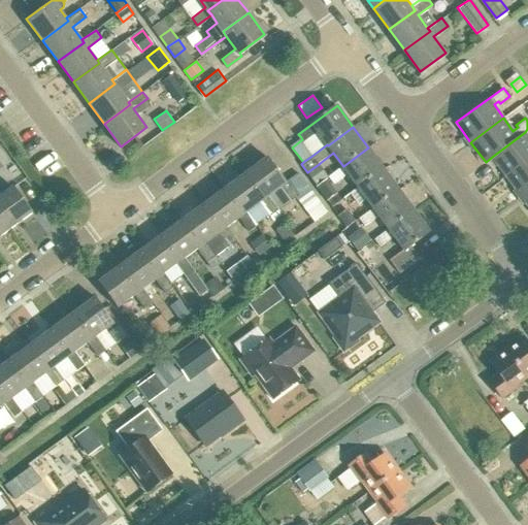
[(506,175),(527,159),(527,137),(525,132),(492,157),(506,175)]
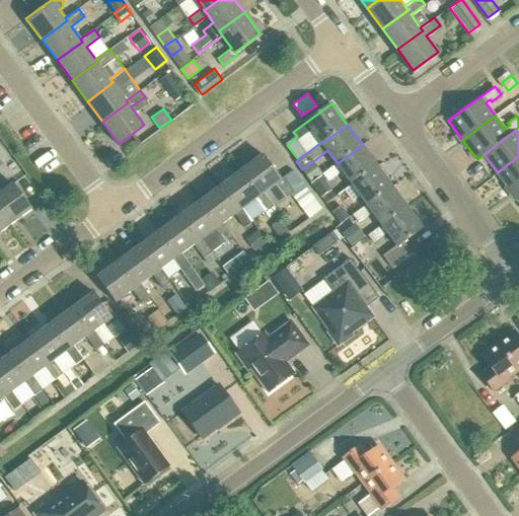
[(337,162),(322,172),(328,180),(342,170),(352,183),(353,185),(377,166),(362,145),(338,163),(337,162)]
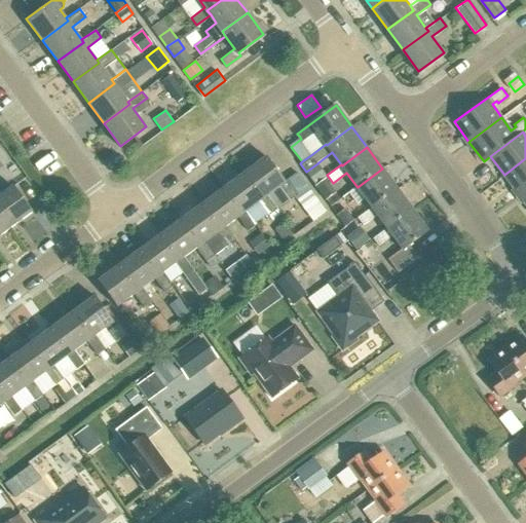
[(266,155),(245,171),(263,196),(267,193),(277,208),(290,198),(294,195),(298,200),(302,206),(315,195),(310,190),(297,171),(287,178),(285,180),(266,155)]
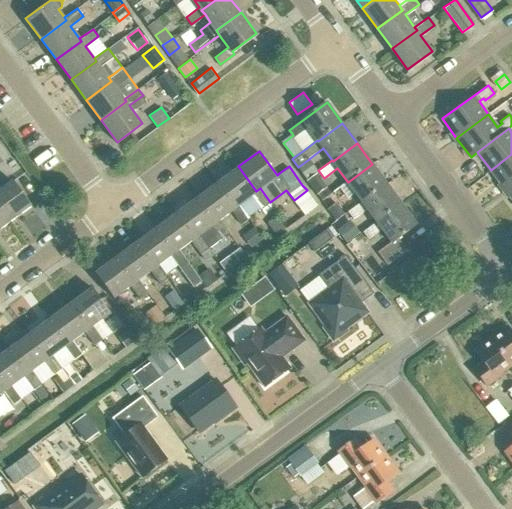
[(511,154),(491,170),(505,189),(511,183),(511,154)]
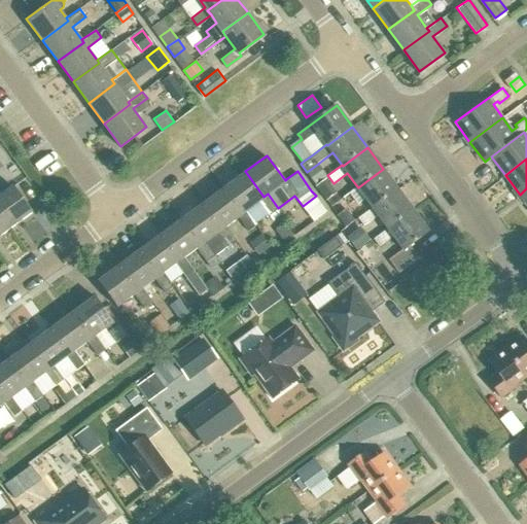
[(318,164),(307,172),(316,184),(327,176),(318,164)]
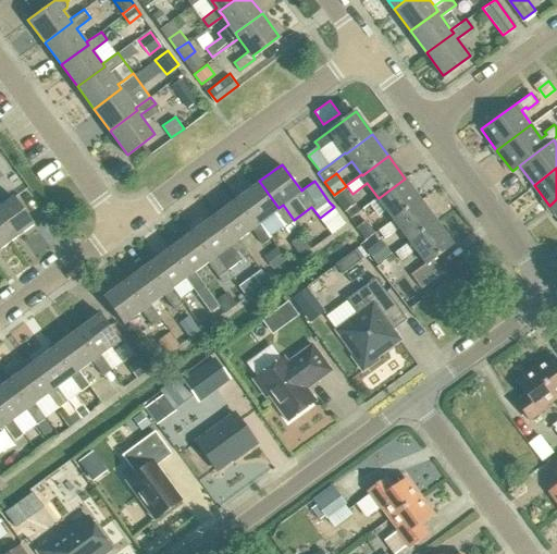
[(405,179),(379,198),(394,219),(421,199),(405,179)]
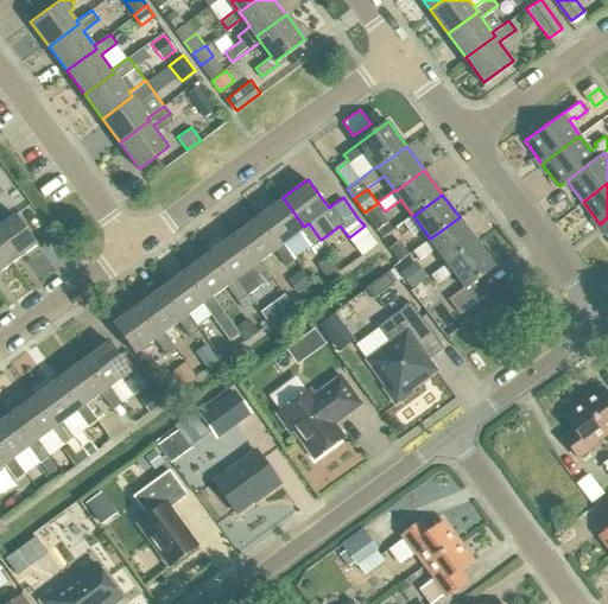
[(283,197),(258,215),(280,245),(284,242),(298,230),(311,247),(320,241),(321,240),(309,223),(304,227),(283,197)]
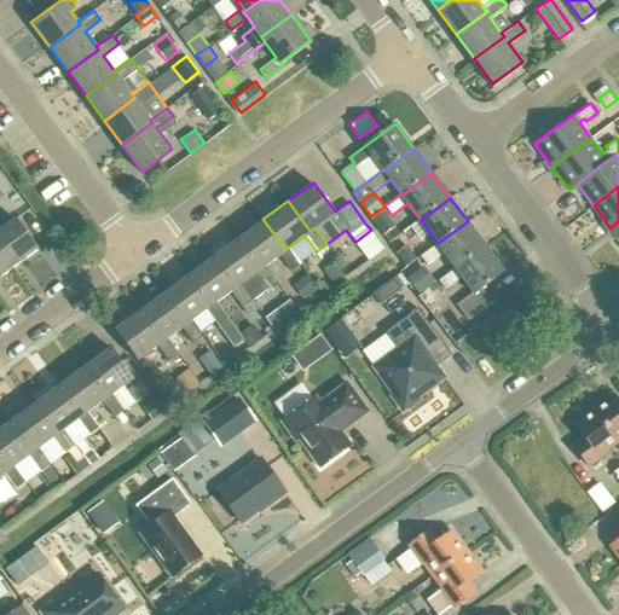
[(382,235),(395,225),(383,208),(370,218),(382,235)]
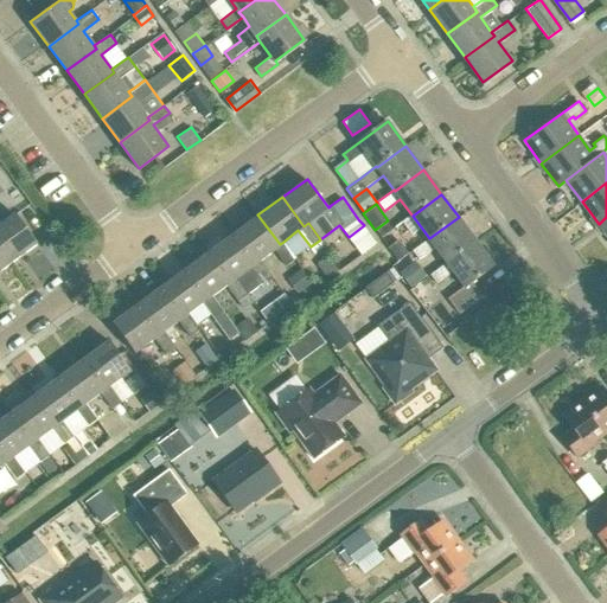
[(0,244),(13,262),(38,243),(16,213),(0,224),(0,244)]
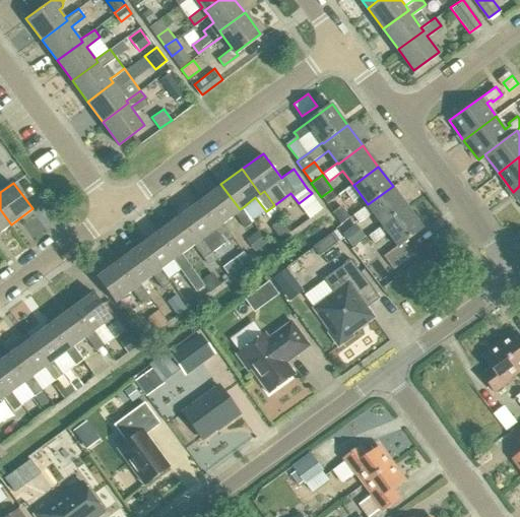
[(219,224),(222,221),(236,212),(246,227),(253,221),(243,207),(240,209),(220,184),(200,199),(219,224)]
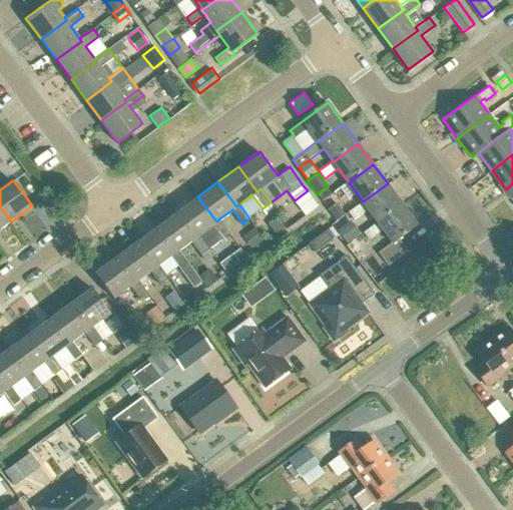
[(363,201),(349,211),(353,217),(355,218),(368,208),(377,221),(378,222),(403,204),(388,183),(363,201)]
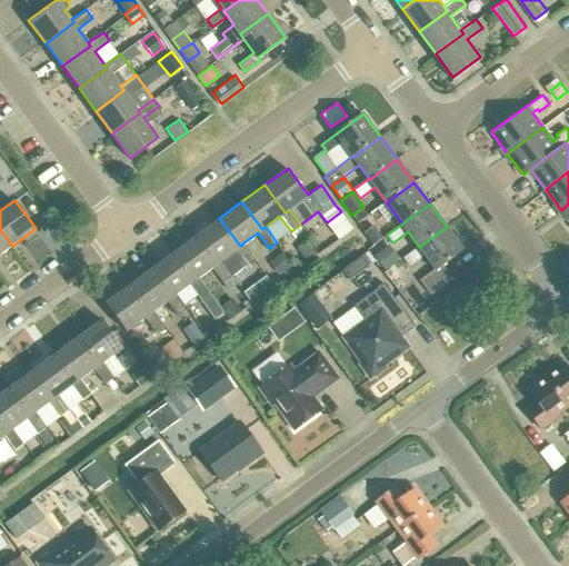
[(219,218),(197,235),(217,262),(221,259),(232,275),(246,265),(255,258),(243,242),(240,246),(219,218)]
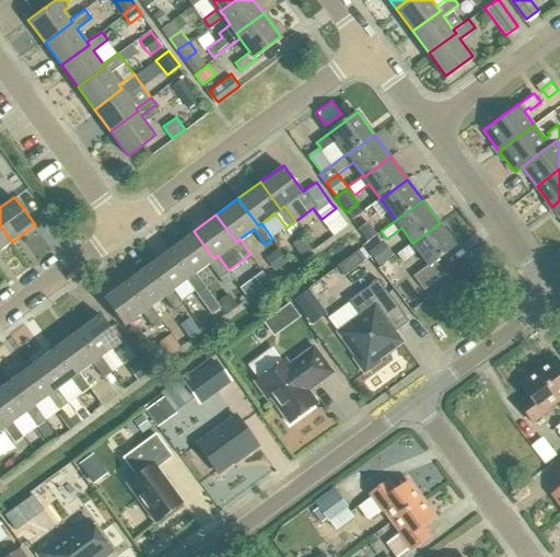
[(369,220),(358,228),(366,241),(368,240),(377,233),(369,220)]
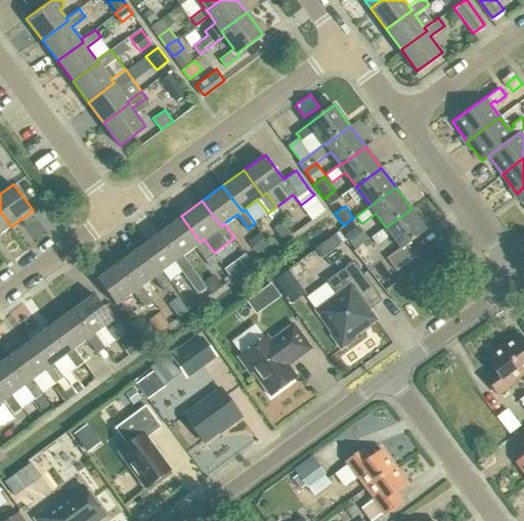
[(275,208),(268,213),(271,218),(278,212),(275,208)]
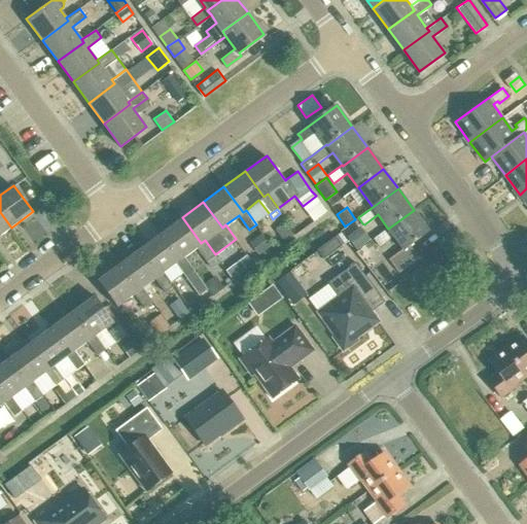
[(410,245),(428,231),(414,210),(388,229),(387,228),(374,238),(379,245),(393,235),(403,249),(390,259),(399,272),(418,257),(410,245)]
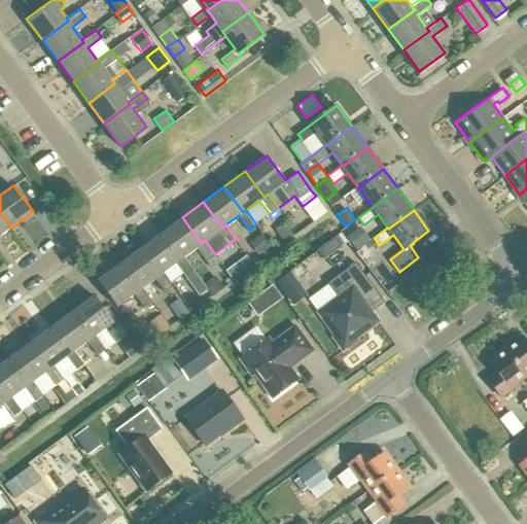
[(0,235),(11,228),(0,212),(0,235)]
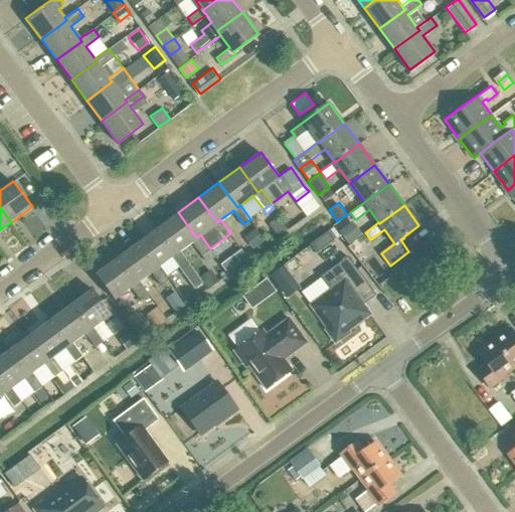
[(178,212),(158,227),(176,252),(180,249),(192,240),(202,254),(210,248),(200,234),(196,237),(178,212)]
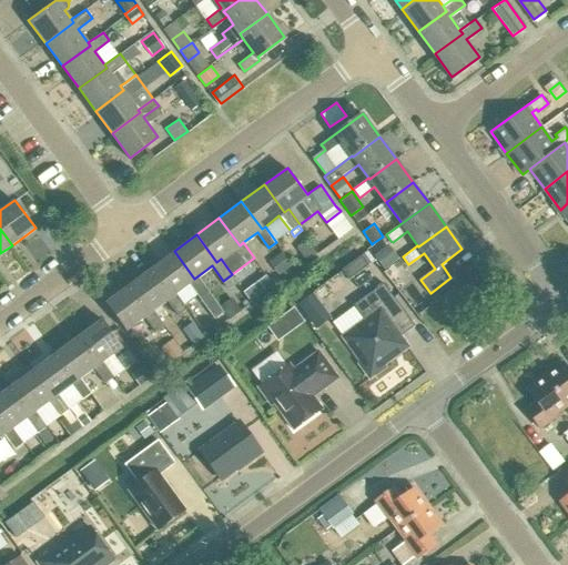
[(383,236),(373,243),(377,250),(387,243),(391,241),(386,234),(383,236)]
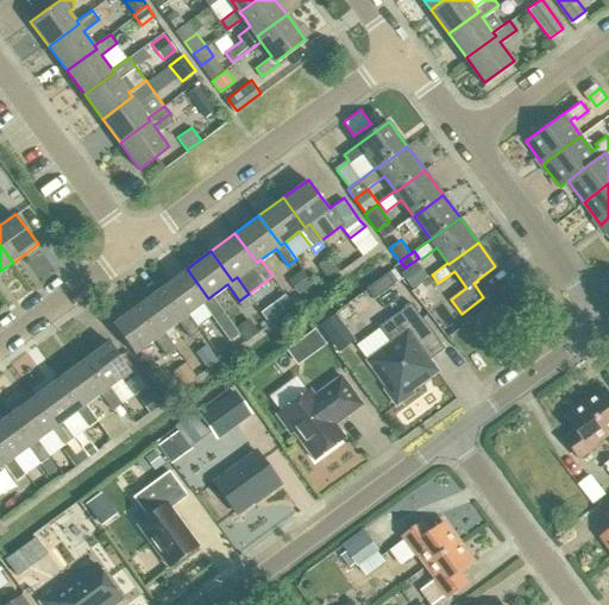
[(327,278),(339,270),(330,257),(318,265),(327,278)]
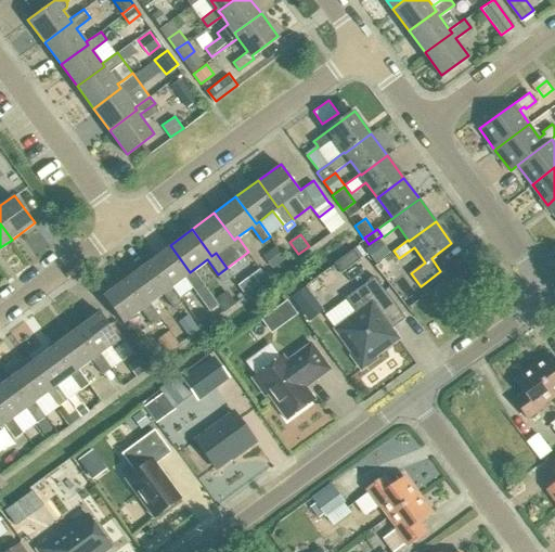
[(369,244),(365,247),(375,261),(389,252),(378,238),(369,244)]
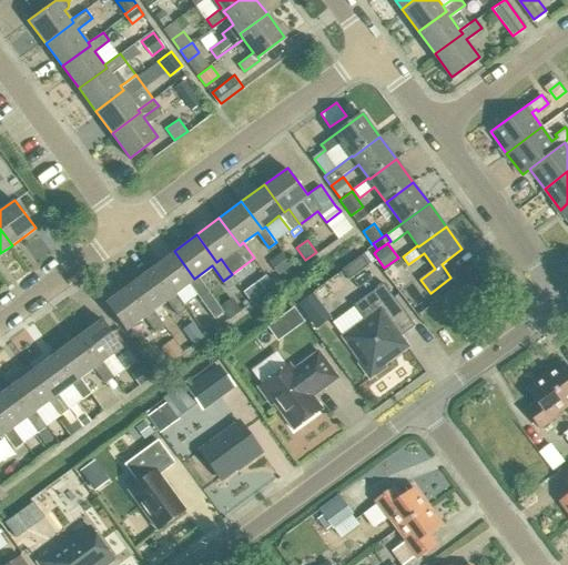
[(174,251),(151,268),(172,295),(175,292),(190,282),(215,318),(224,311),(199,275),(194,279),(174,251)]
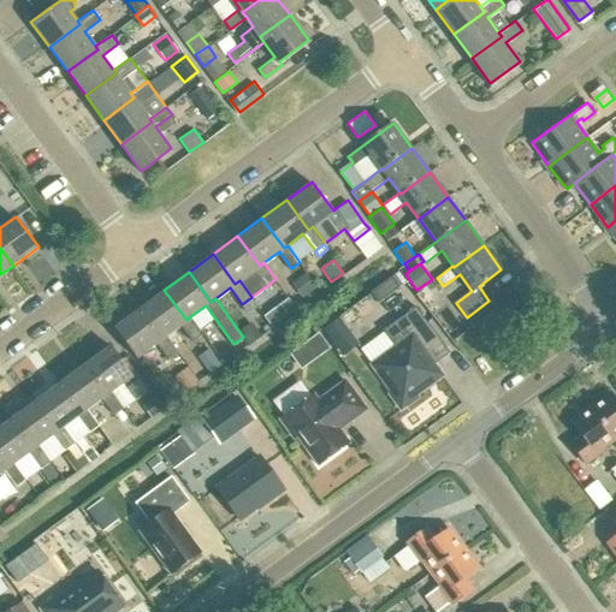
[(378,302),(400,286),(392,275),(371,291),(378,302)]
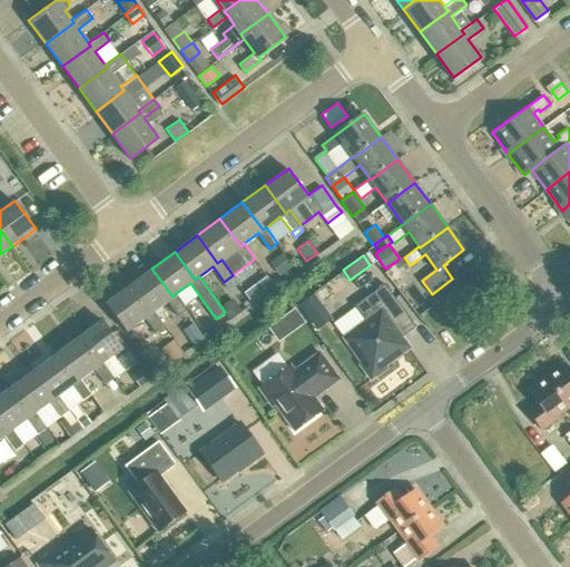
[(154,310),(167,300),(178,315),(188,309),(176,293),(173,296),(151,269),(129,285),(150,313),(154,310)]
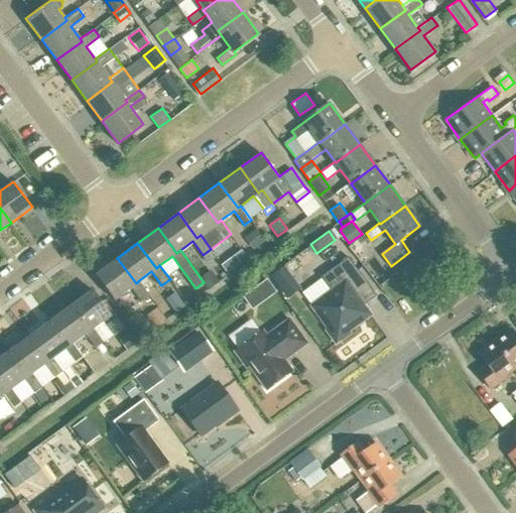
[(244,250),(249,257),(258,251),(252,244),(244,250)]
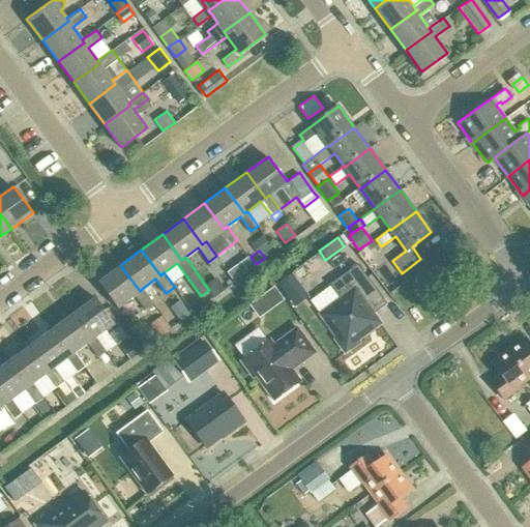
[(216,256),(208,262),(213,268),(221,263),(216,256)]
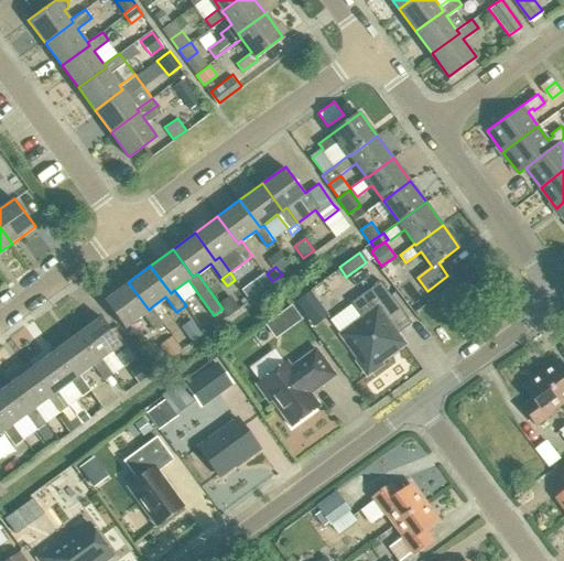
[(361,317),(340,333),(358,357),(356,359),(367,374),(382,363),(380,360),(404,343),(389,322),(403,311),(380,280),(350,302),(361,317)]
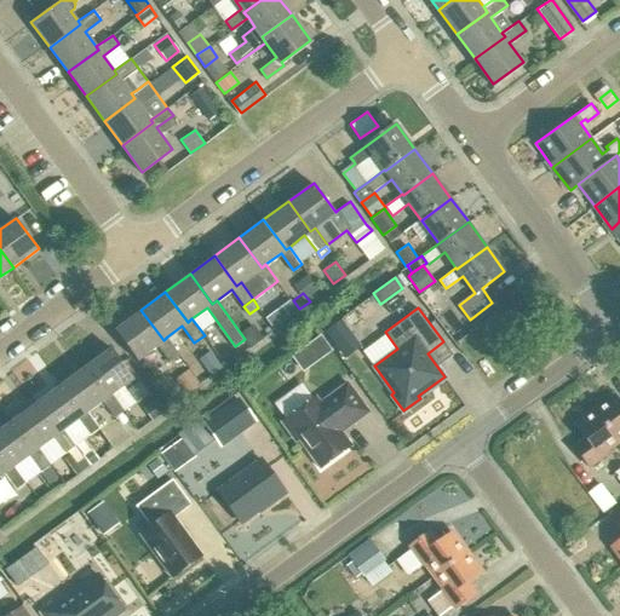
[(274,329),(288,318),(281,309),(267,318),(274,329)]
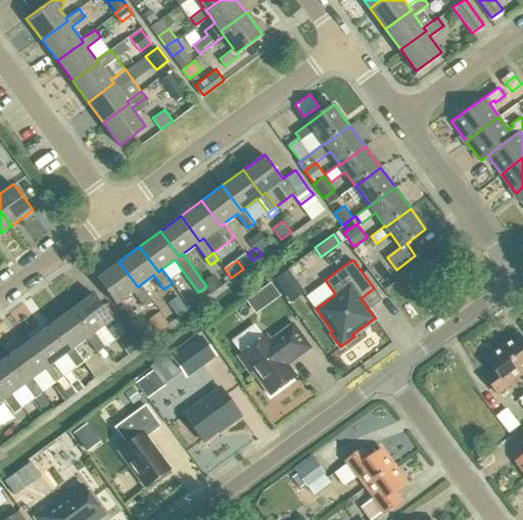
[(116,302),(133,291),(143,304),(151,298),(141,284),(138,287),(119,262),(97,277),(116,302)]
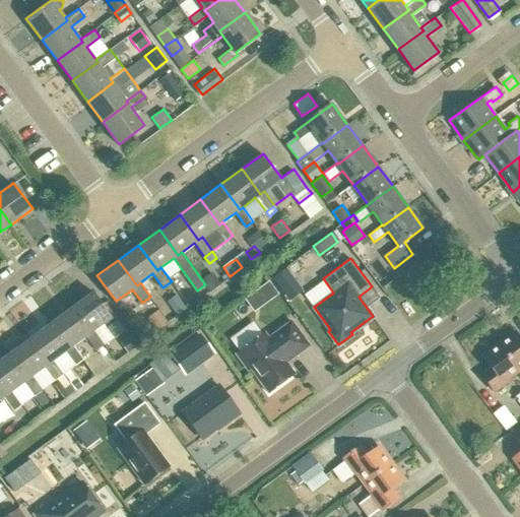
[(286,267),(272,277),(282,291),(297,280),(286,267)]
